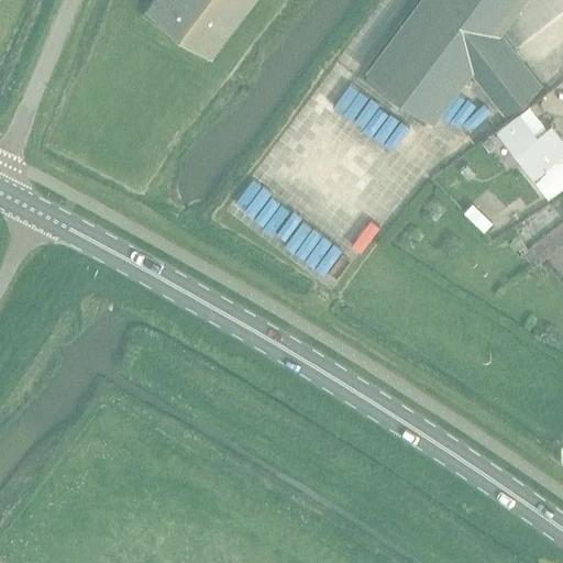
[(148,0),(145,6),(210,54),(250,0),(148,0)]
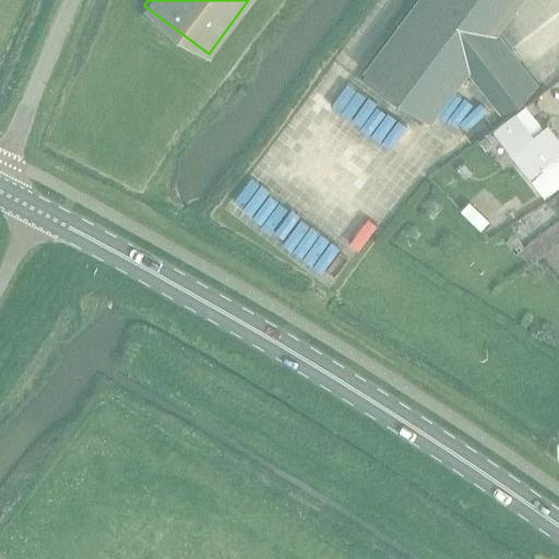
[(431,117),(496,30),(516,0),(415,0),(365,69),(431,117)]
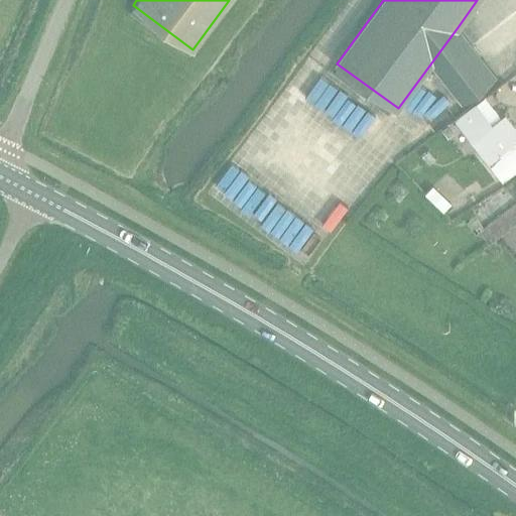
[(515,130),(504,115),(499,118),(483,97),(454,120),(502,181),(515,169),(515,130)]
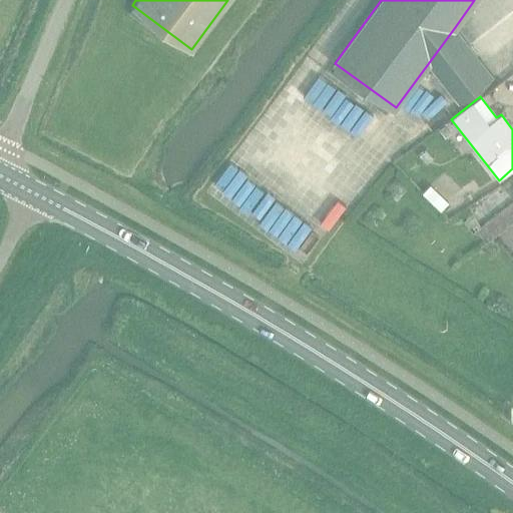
[(421,190),(440,208),(446,201),(427,184),(421,190)]
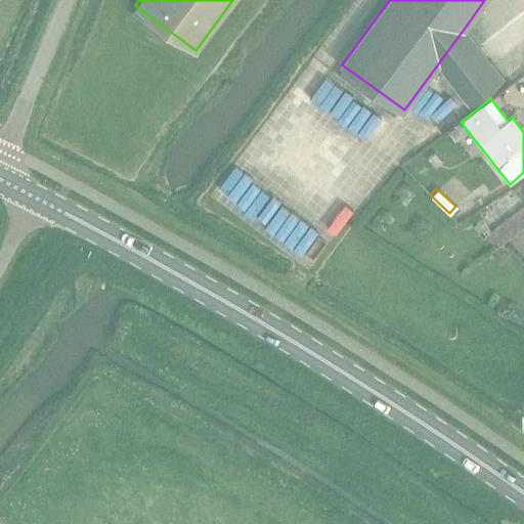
[(523,205),(490,231),(480,219),(471,226),(481,238),(485,236),(493,247),(523,222),(523,205)]
